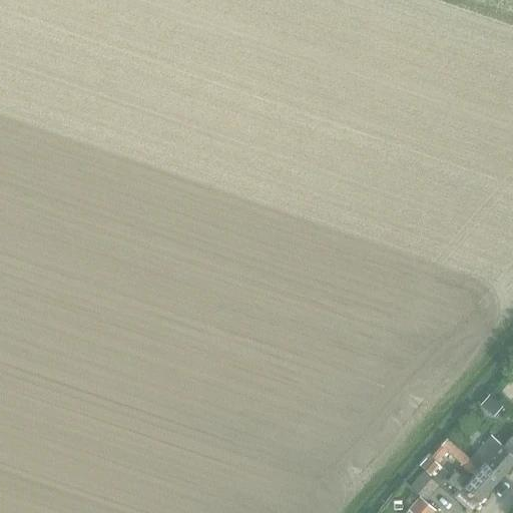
[(497,385),(490,394),(497,400),(505,392),(497,385)]
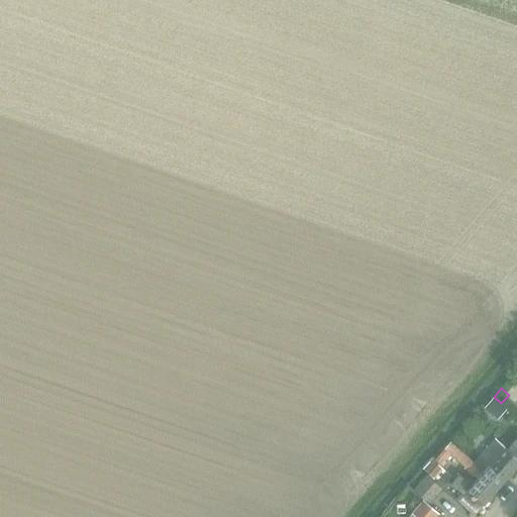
[(494,399),(486,408),(499,420),(507,410),(494,399)]
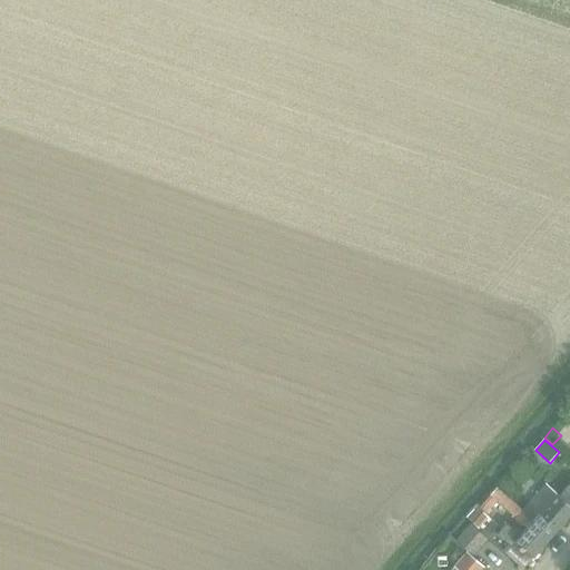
[(569,483),(560,495),(547,484),(523,511),(533,520),(540,513),(558,530),(569,516),(569,483)]
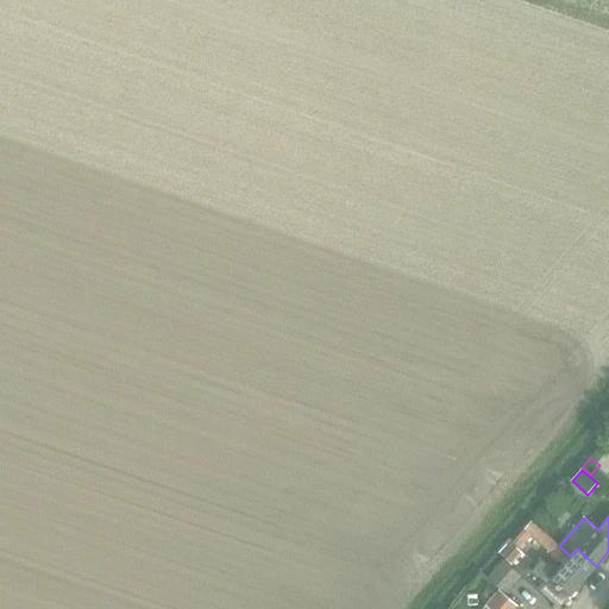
[(519,551),(525,544),(533,535),(564,563),(556,571),(541,559),(532,571),(547,584),(551,579),(570,595),(596,566),(577,548),(570,556),(559,546),(531,521),(525,529),(526,531),(503,557),(523,575),(529,569),(531,570),(535,565),(519,551)]
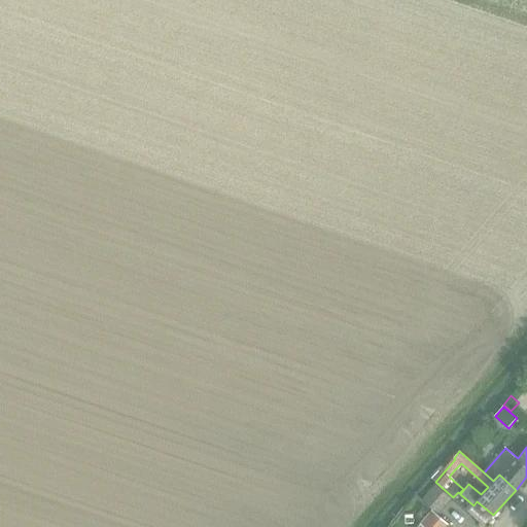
[(449,497),(434,485),(422,499),(436,512),(449,497)]
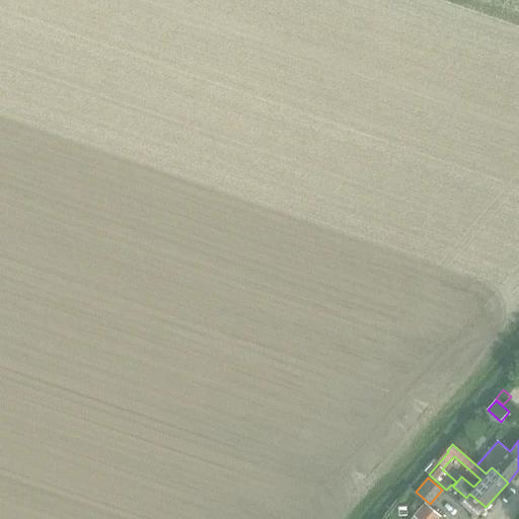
[(438,518),(441,516),(426,503),(415,515),(412,518),(438,518)]
